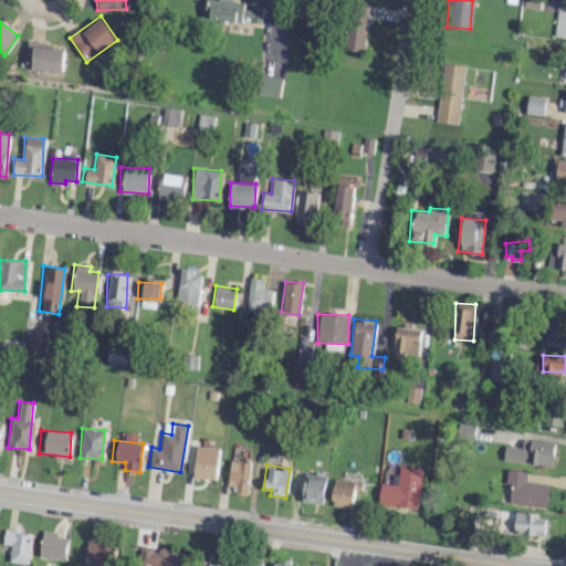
[(422,469),(399,467),(397,484),(379,483),(377,503),(418,507),(422,469)]
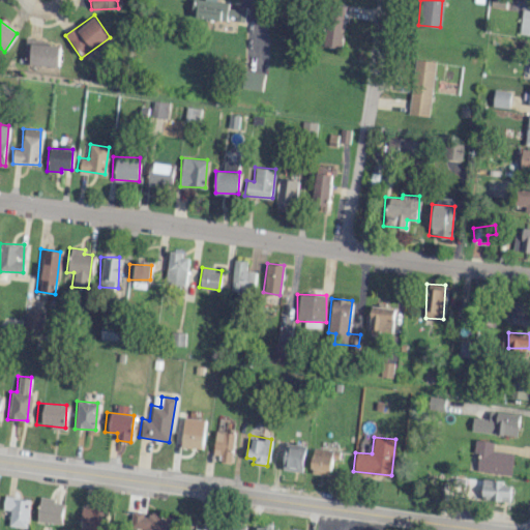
[(510,474),(513,452),(492,450),(493,443),(486,442),(484,451),(482,451),(481,459),(472,458),(470,469),(510,474)]
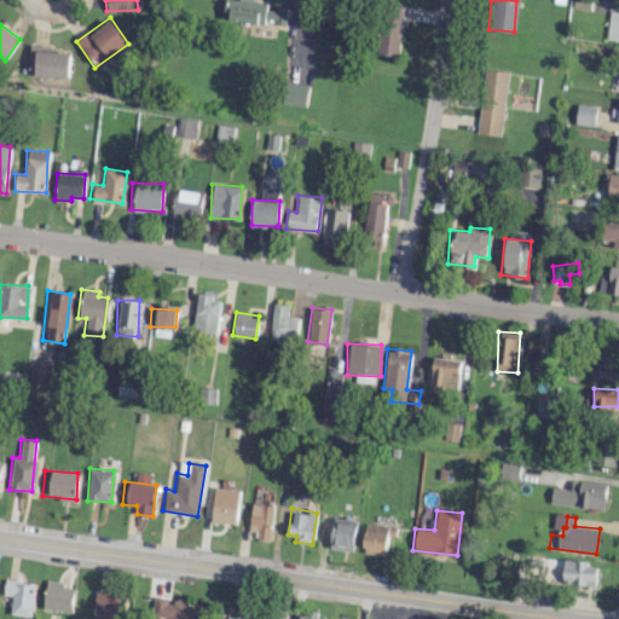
[(10,614),(32,615),(33,583),(4,582),(4,596),(10,596),(10,614)]
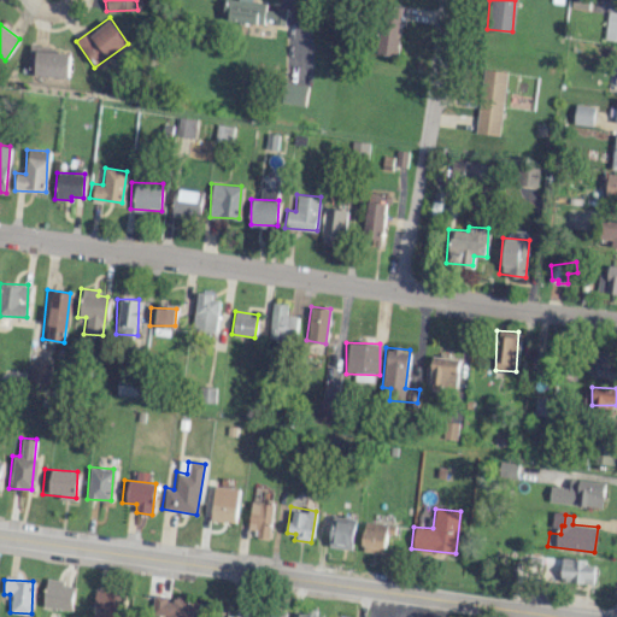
[(199,616),(203,604),(154,594),(150,613),(166,616),(199,616)]
